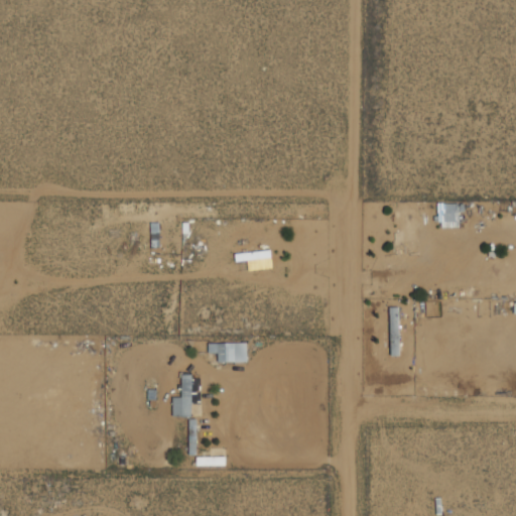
[(458,205),(437,205),(437,229),(458,229),(458,205)]
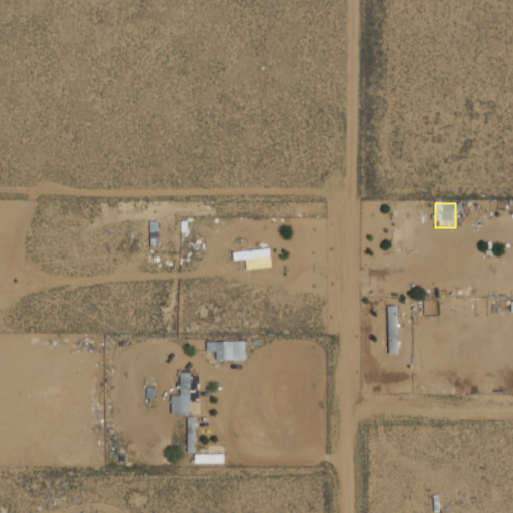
[(231,251),(231,261),(244,261),(244,269),(269,269),(268,250),(231,251)]
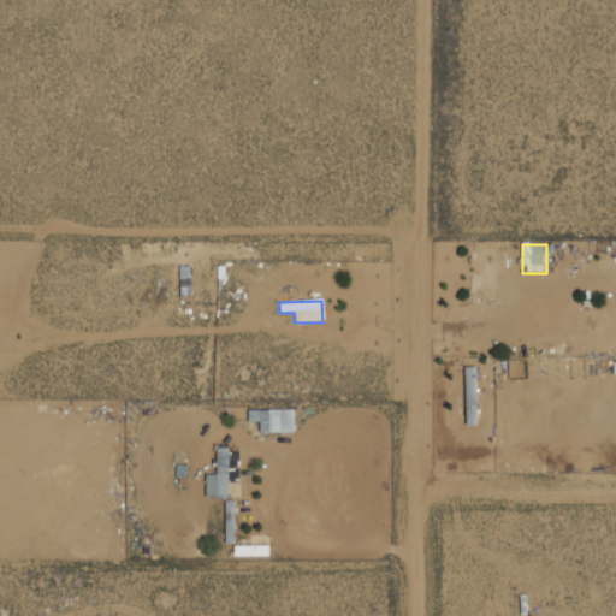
[(475,368),(463,368),(463,426),(475,426),(475,368)]
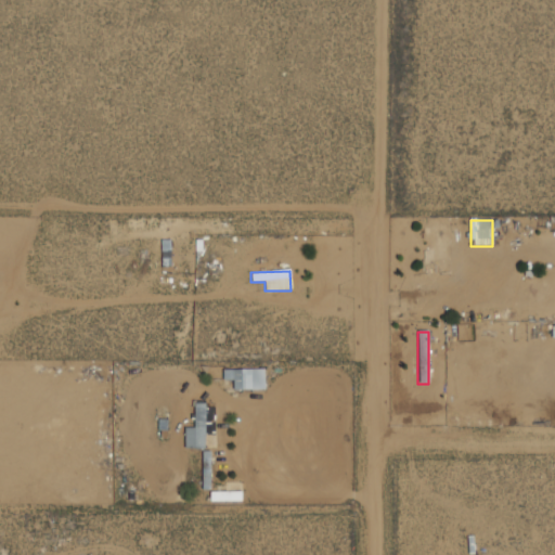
[(265,391),(265,370),(222,370),(222,383),(230,383),(230,391),(265,391)]
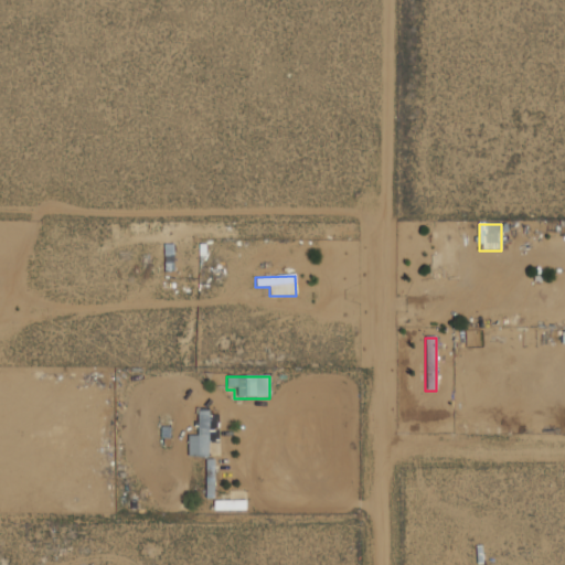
[(188,458),(208,458),(208,412),(198,412),(198,437),(188,437),(188,458)]
